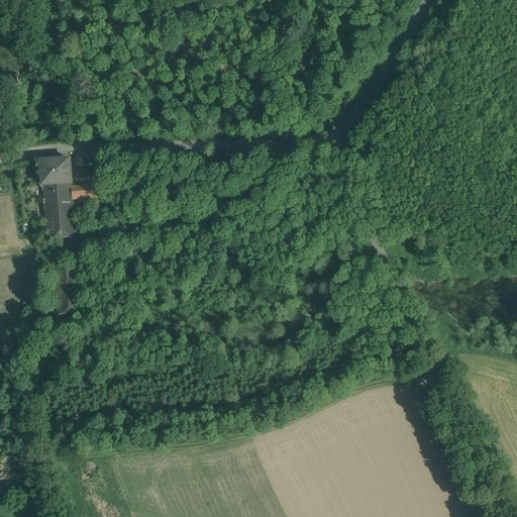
[(40,164),(42,187),(72,185),(70,161),(40,164)]
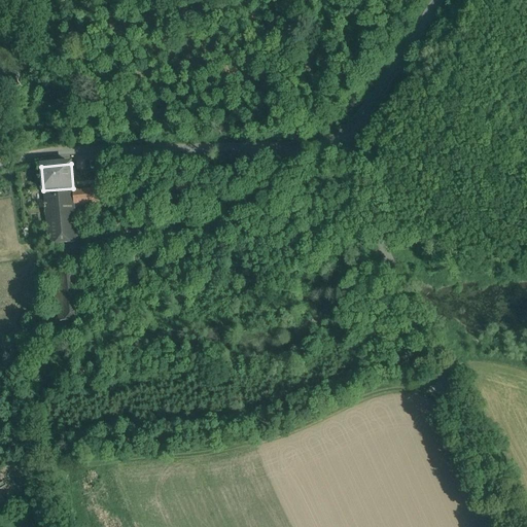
[(74,205),(73,191),(73,188),(43,190),(47,245),(77,242),(74,205)]
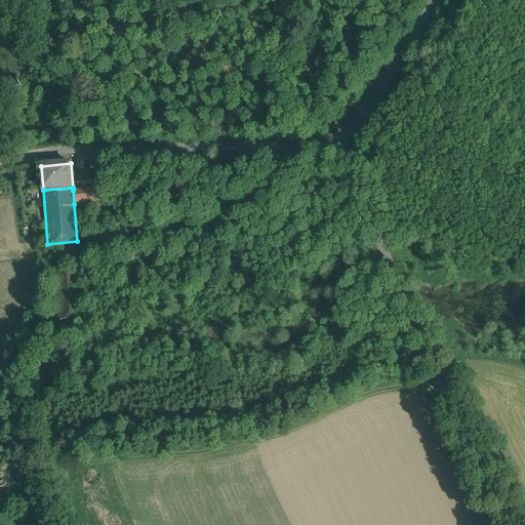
[(73,191),(74,204),(99,202),(98,189),(73,191)]
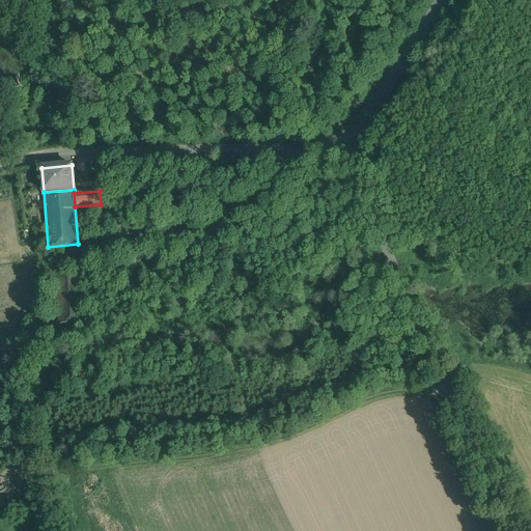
[(129,230),(126,218),(113,221),(116,233),(129,230)]
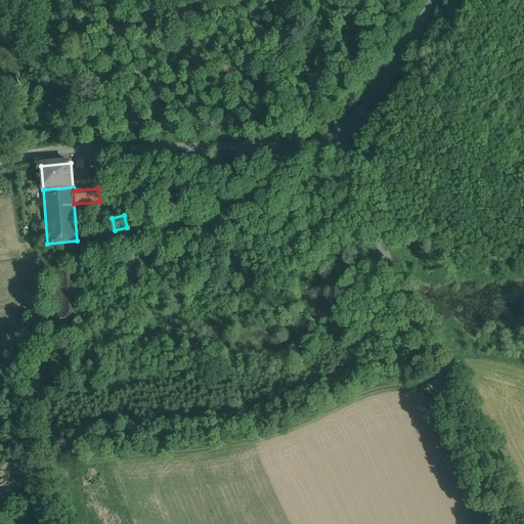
[(87,269),(53,272),(57,320),(84,318),(81,279),(88,279),(87,269)]
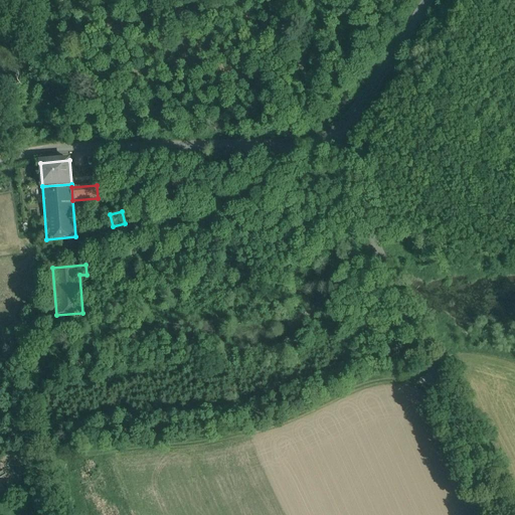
All buildings are outlined.
